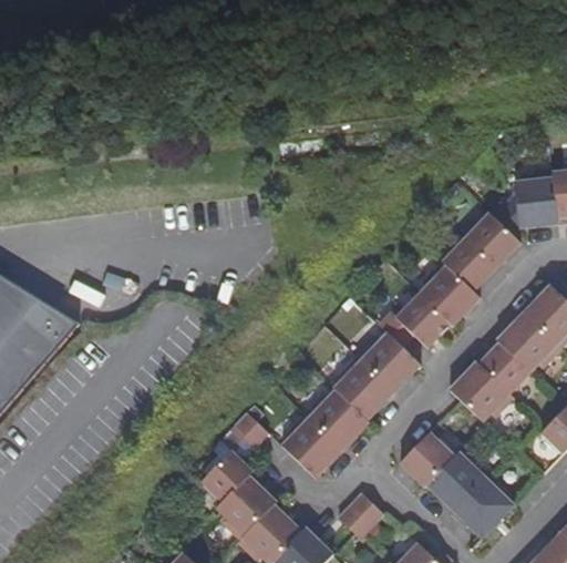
[(333,388),(280,442),(312,474),(367,420),(363,418),(419,361),(416,359),(480,296),(473,289),(519,243),(513,236),(518,231),(557,225),(557,219),(566,218),(566,170),(552,173),(552,177),(513,182),(514,194),(492,216),(490,213),(421,284),(424,286),(397,315),(390,308),(378,320),(387,330),(331,387),(333,388)]
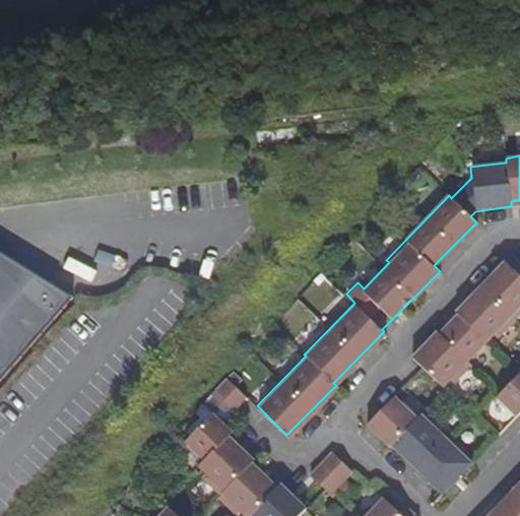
[(0,376),(71,295),(8,256),(0,250),(0,376)]
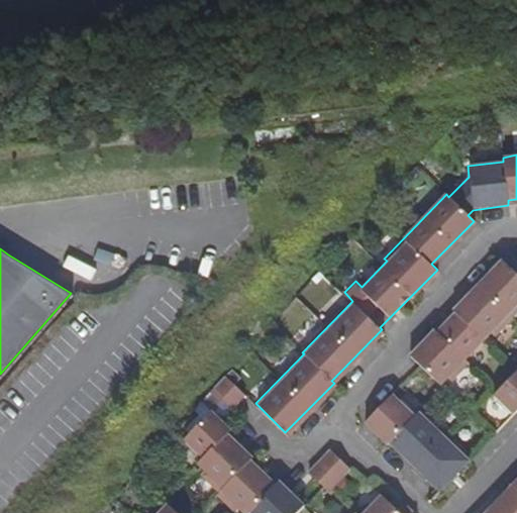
[(516,303),(516,271),(502,257),(452,308),(454,310),(436,329),(434,326),(412,350),(443,380),(516,303)]
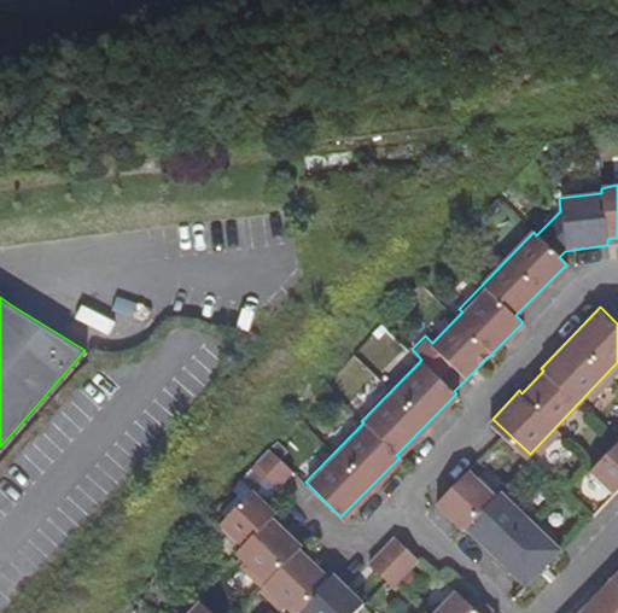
[(617,439),(594,465),(617,488),(617,485),(617,439)]
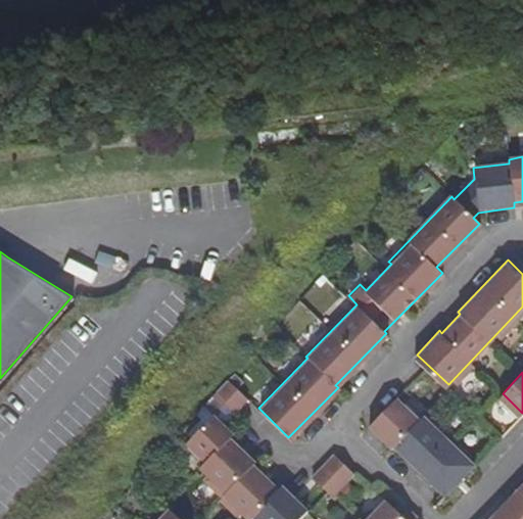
[(224,379),(211,391),(231,409),(243,396),(224,379)]
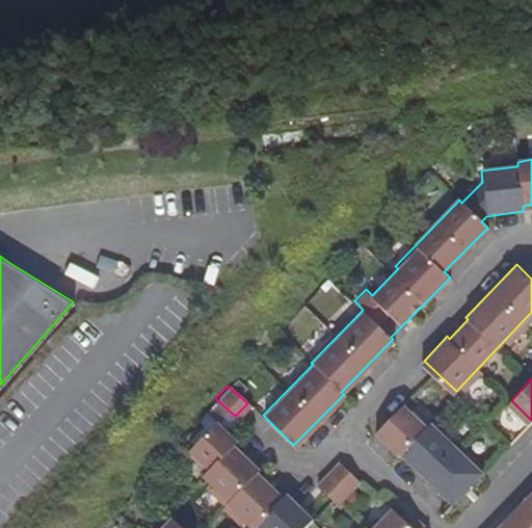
[(403,402),(372,437),(398,458),(400,455),(454,503),(484,469),(431,421),(428,424),(403,402)]
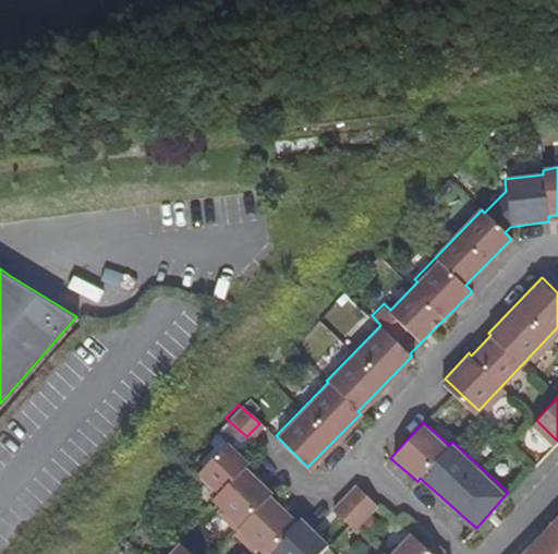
[(225,443),(194,474),(214,493),(209,498),(238,525),(234,528),(264,553),(267,550),(271,553),(313,553),(327,540),(300,515),(295,519),(268,493),(270,491),(242,466),(245,462),(225,443)]
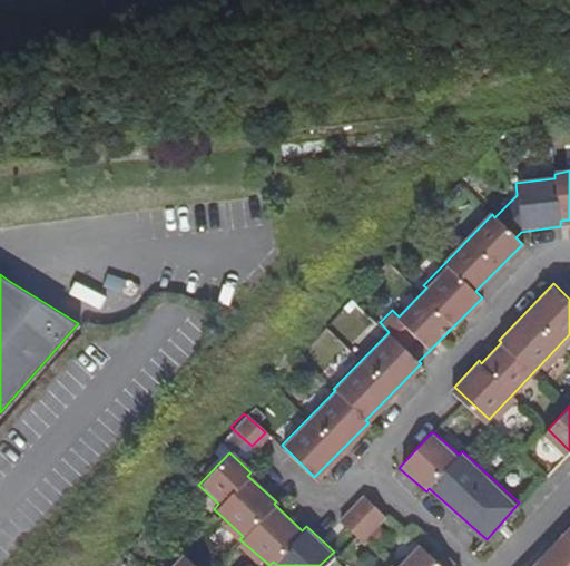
[(363,493),(340,516),(362,536),(385,513),(363,493)]
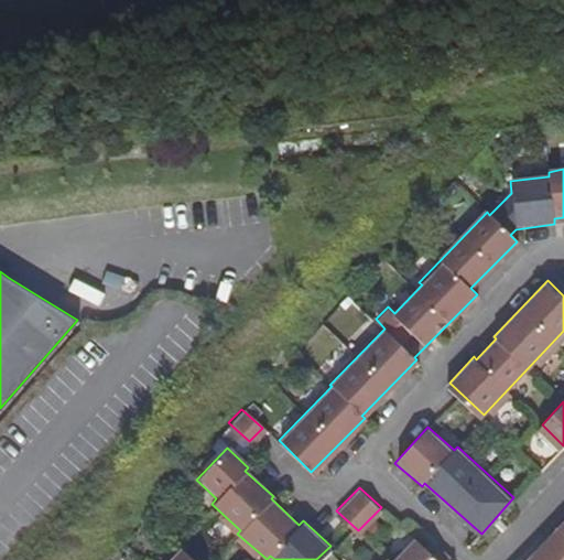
[(563,559),(563,520),(525,559),(563,559)]
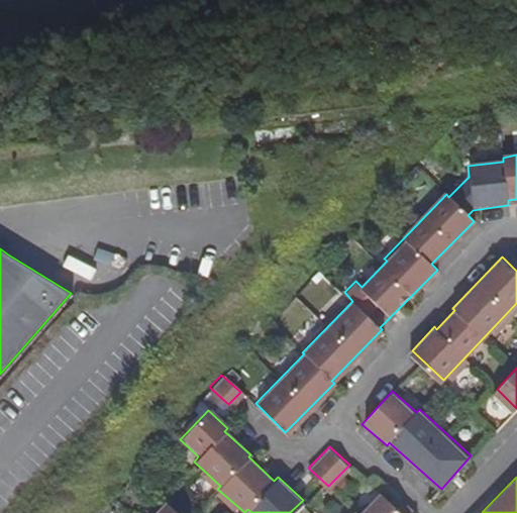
[(406,512),(383,491),(360,512),(356,509),(352,512),(406,512)]
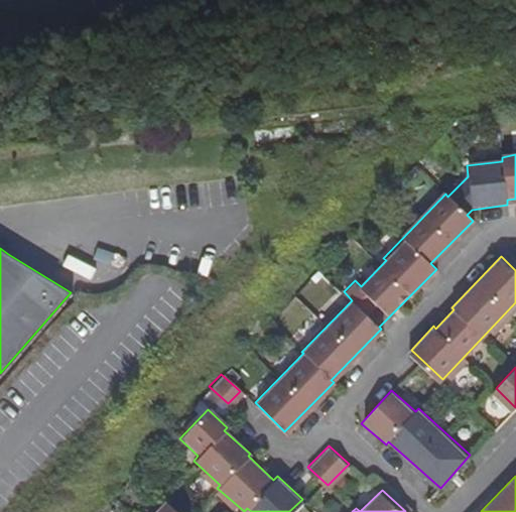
[(175,511),(164,501),(153,511),(175,511)]
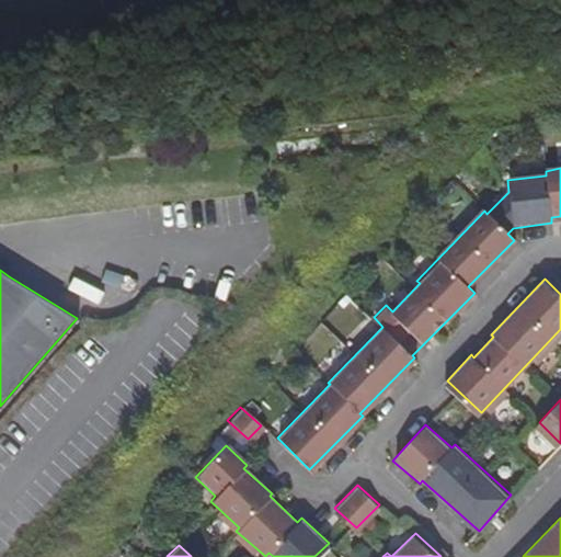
All buildings are outlined.
